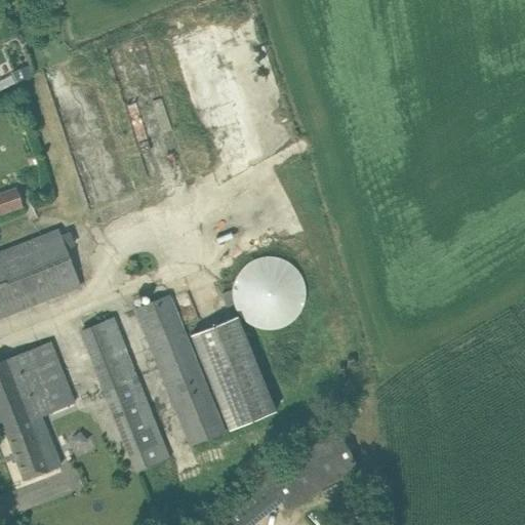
[(0,212),(23,205),(15,186),(0,191),(0,212)]
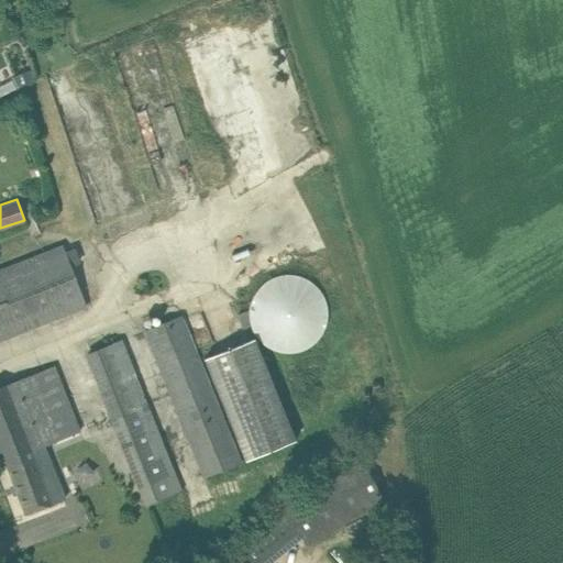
[(0,271),(0,340),(86,307),(69,265),(79,261),(74,249),(65,252),(63,246),(0,271)]
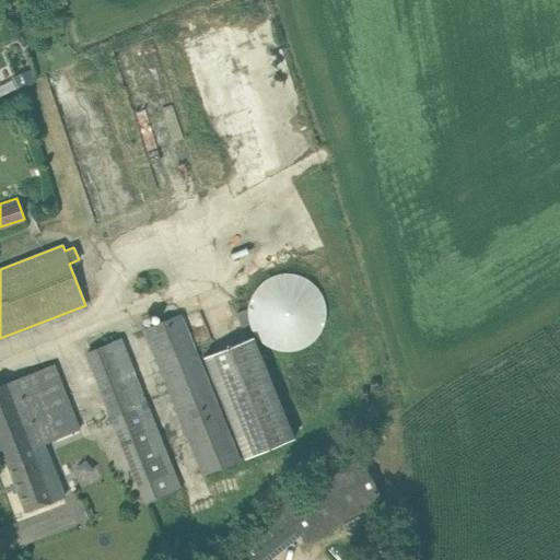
[(325,322),(326,313),(325,303),(321,294),(315,286),(306,279),(295,275),(284,273),(275,275),(267,278),(259,283),(253,291),(248,301),(247,313),(248,324),(253,334),(259,341),(267,347),(275,350),(284,352),(295,351),(306,347),(315,339),(321,330),(325,322)]
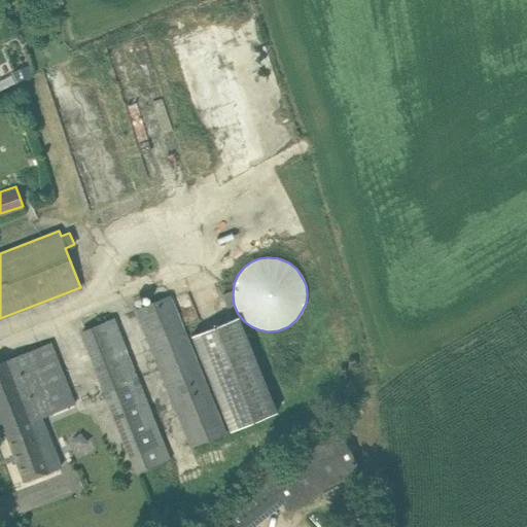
[(169,296),(136,310),(191,447),(224,433),(169,296)]
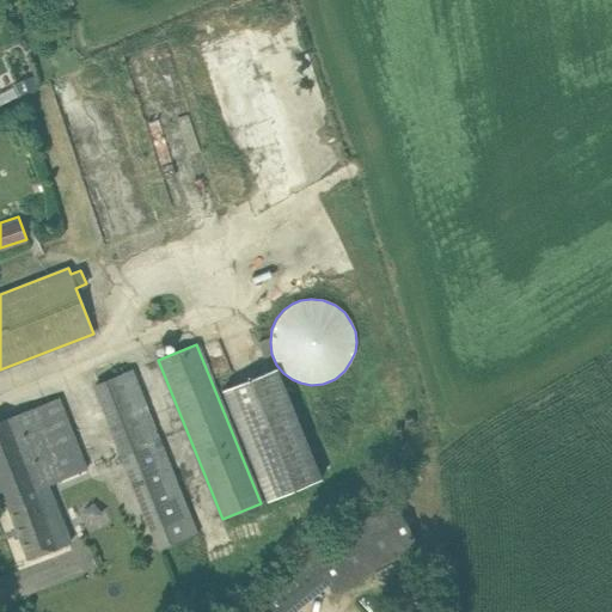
[(268,501),(322,478),(276,368),(221,391),(268,501)]
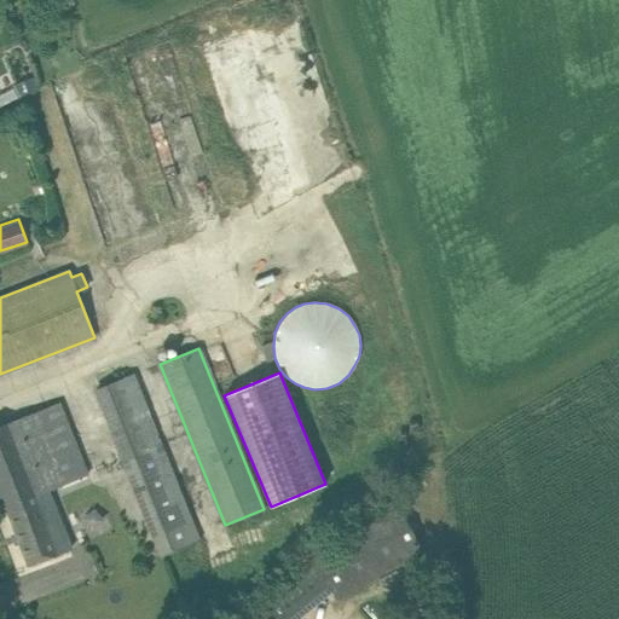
[(163,555),(200,541),(133,375),(97,389),(163,555)]
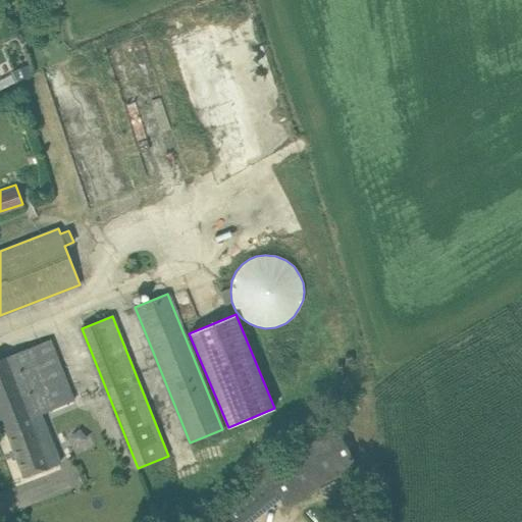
[(74,400),(51,338),(0,358),(0,429),(6,427),(24,476),(60,462),(42,413),(74,400)]
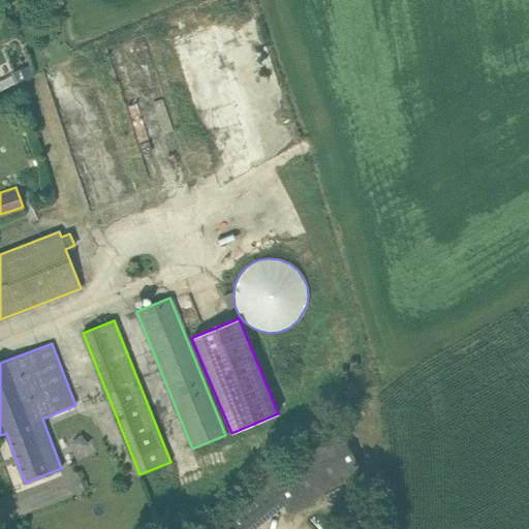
[(340,434),(268,478),(287,512),(361,469),(340,434)]
